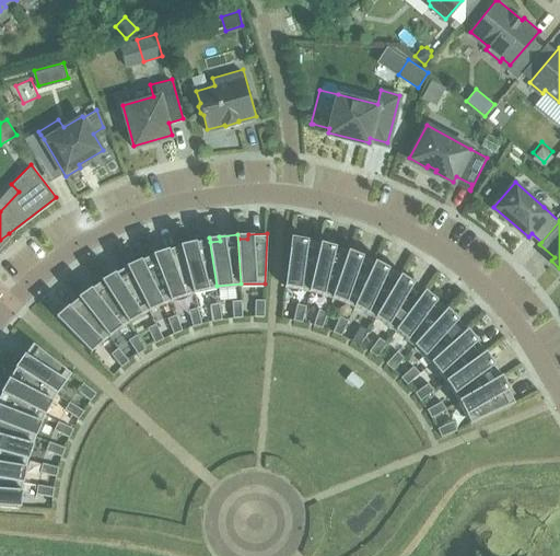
[(310,289),(321,241),(291,235),(284,285),(310,289)]
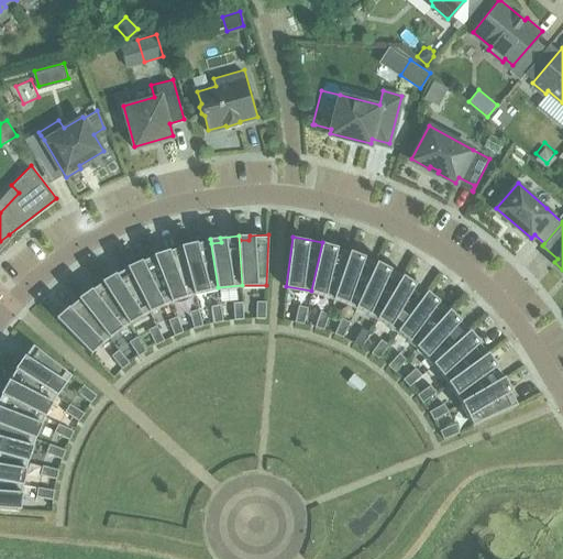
[(218,287),(210,239),(191,242),(192,247),(184,250),(181,244),(195,293),(218,287)]
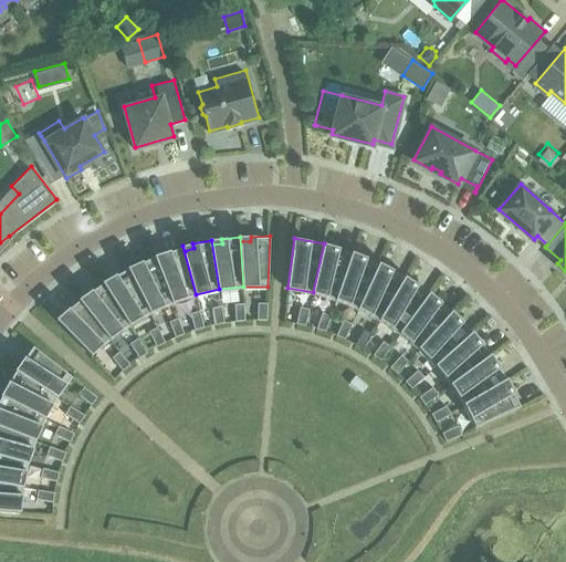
[(325,243),(324,243),(313,292),(336,299),(353,251),(335,247),(334,251),(324,249),(325,243)]
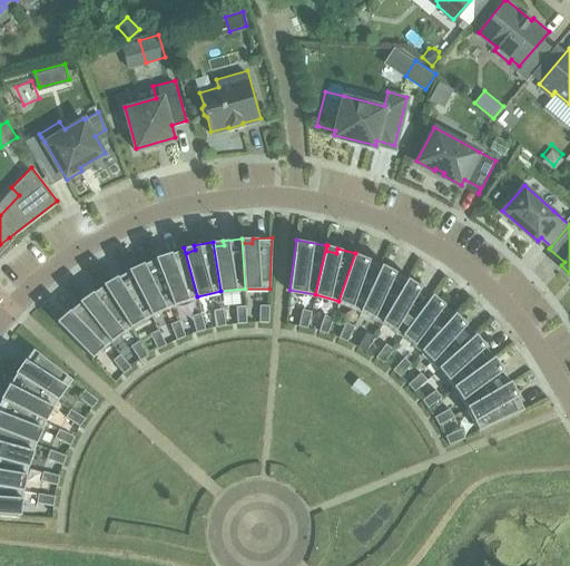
[(197,296),(184,247),(166,253),(167,259),(158,262),(156,256),(156,257),(174,304),(197,296)]
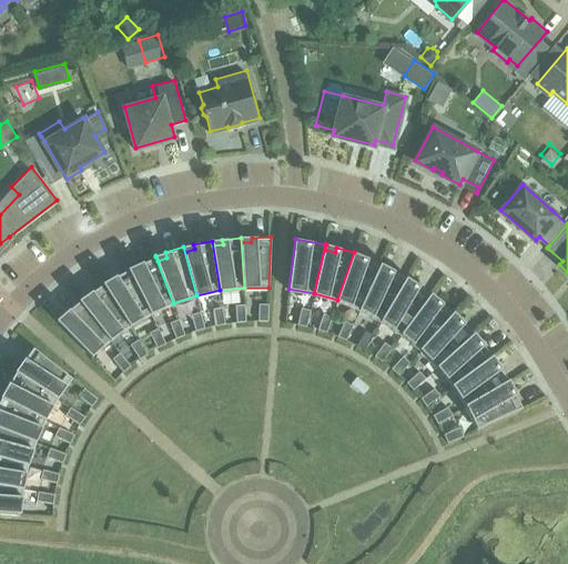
[(354,252),(337,300),(340,301),(359,309),(381,263),(364,257),(362,261),(353,258),(354,253),(354,252)]
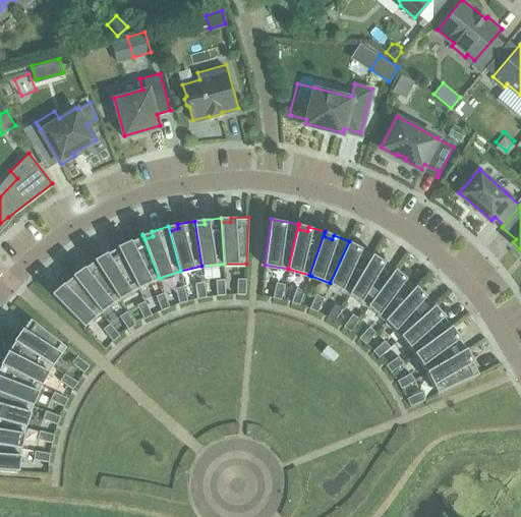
[(159,278),(142,235),(127,241),(128,245),(120,249),(118,245),(138,287),(159,278)]
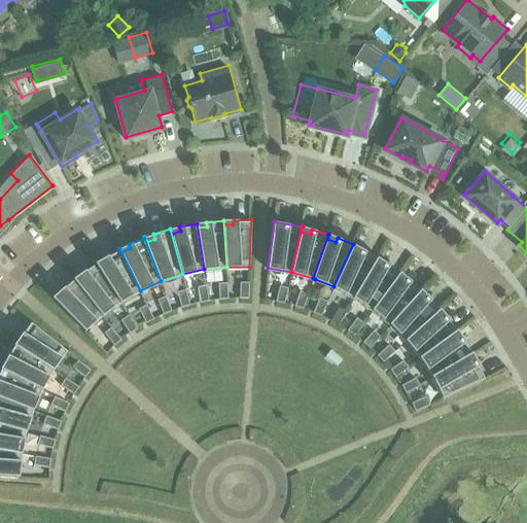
[(353,244),(334,286),(353,297),(377,257),(362,249),(360,252),(352,249),(353,244)]
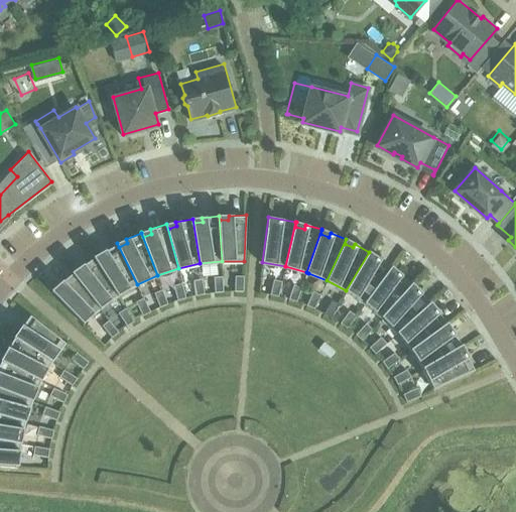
[(104,255),(97,260),(96,260),(118,295),(136,284),(137,284),(117,243),(102,251),(104,255)]
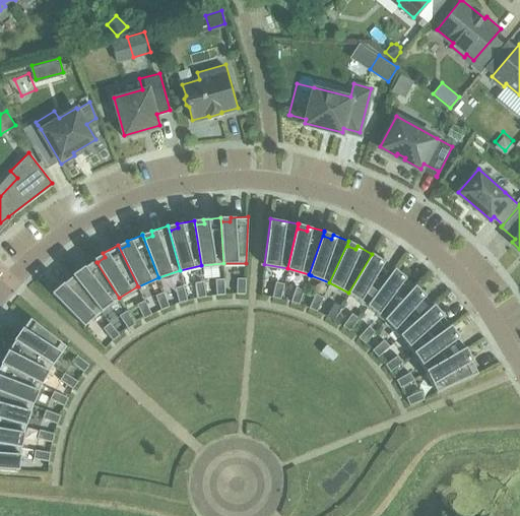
[(373,254),(372,254),(348,293),(349,294),(368,306),(370,307),(394,268),(380,259),(378,262),(370,258),(373,254)]
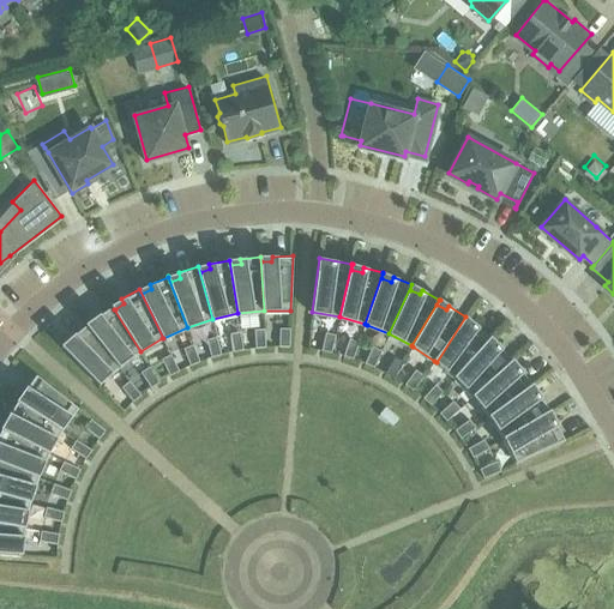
[(114,309),(115,309),(112,305),(95,317),(98,320),(90,327),(86,323),(85,324),(120,366),(139,351),(140,351),(114,309)]
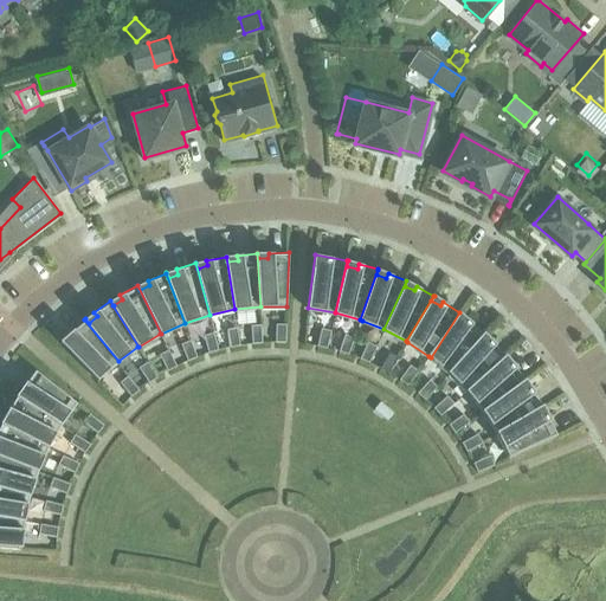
[(461,312),(459,312),(431,357),(449,373),(450,374),(484,333),(469,320),(465,323),(457,317),(461,312)]
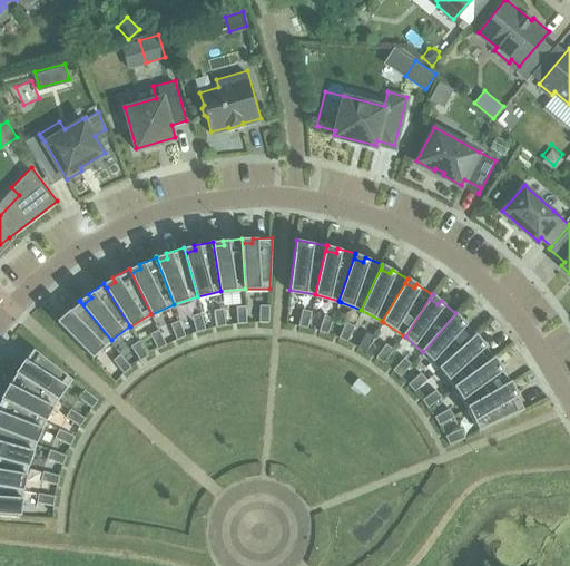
[(111,340),(79,301),(66,313),(68,316),(61,323),(58,320),(57,321),(92,357),(111,340)]
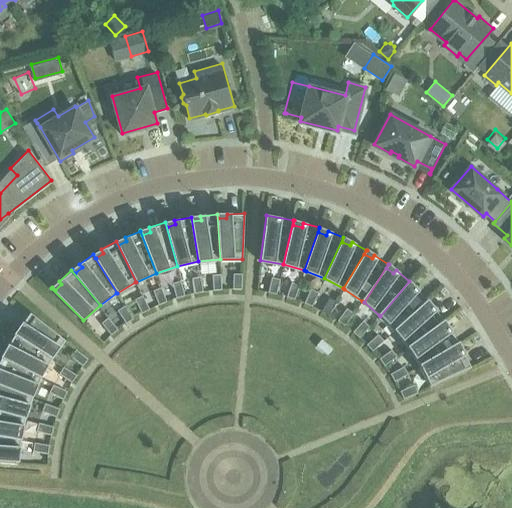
[(213,288),(222,288),(220,272),(212,273),(213,288)]
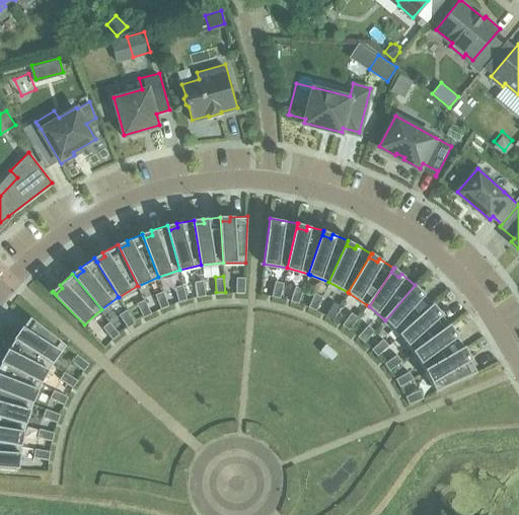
[(244,291),(245,276),(236,276),(236,291),(244,291)]
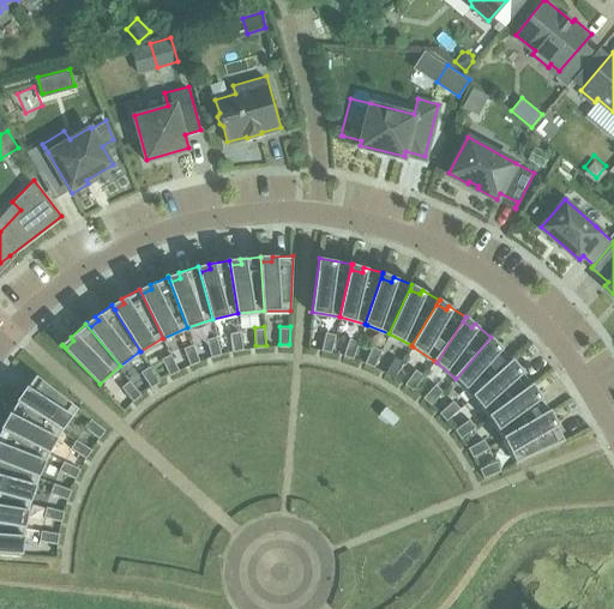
[(233,349),(244,348),(240,330),(230,331),(233,349)]
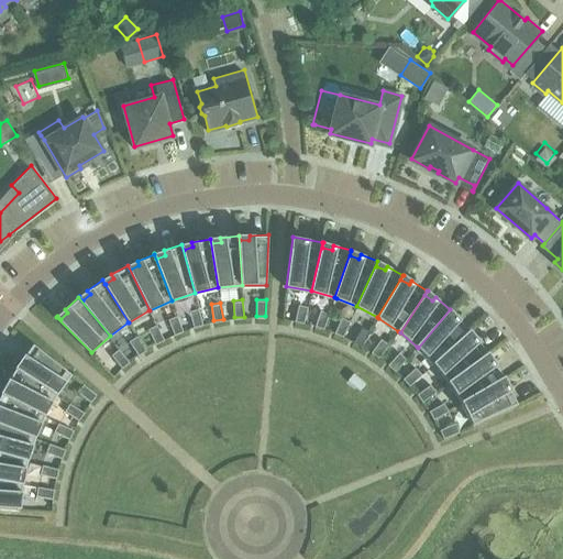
[(299,303),(295,319),(304,321),(308,305),(299,303)]
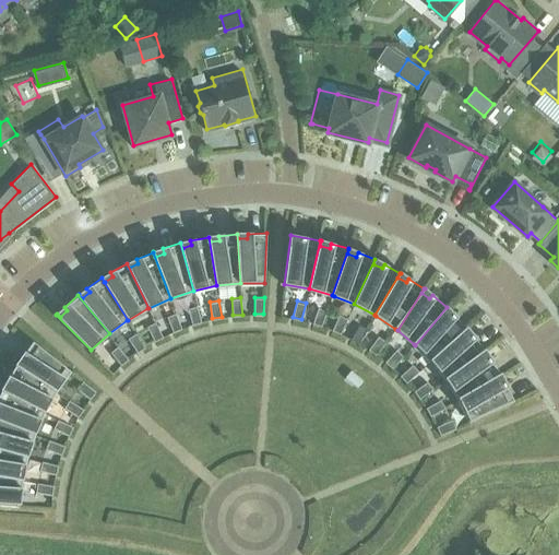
[(192,323),(201,321),(197,305),(188,307),(192,323)]
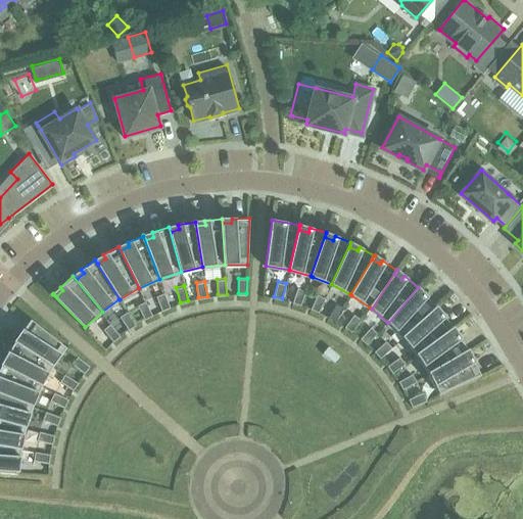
[(297,286),(292,301),(300,303),(305,289),(297,286)]
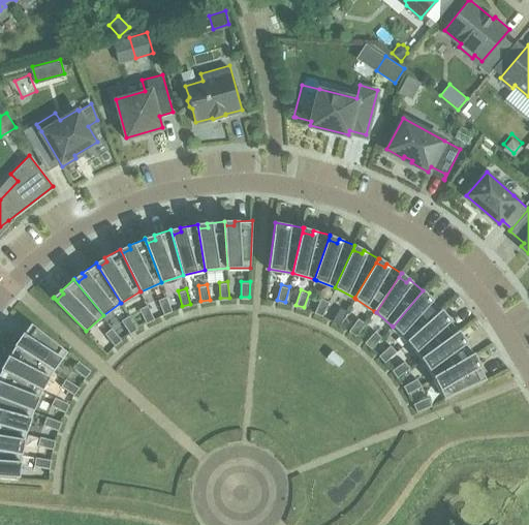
[(423,290),(393,327),(406,341),(441,310),(430,298),(427,300),(419,295),(423,290)]
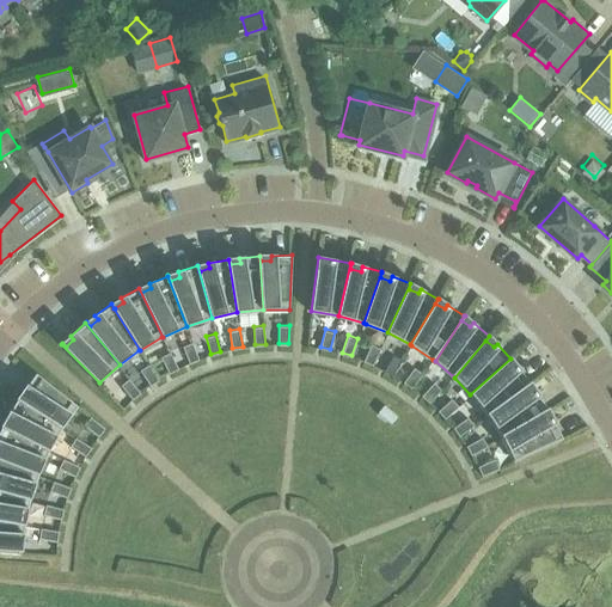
[(190,362),(199,359),(193,341),(183,344),(190,362)]
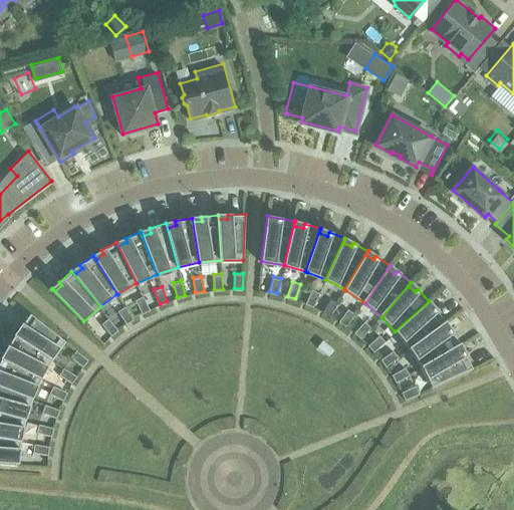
[(312,288),(305,302),(313,305),(319,292),(312,288)]
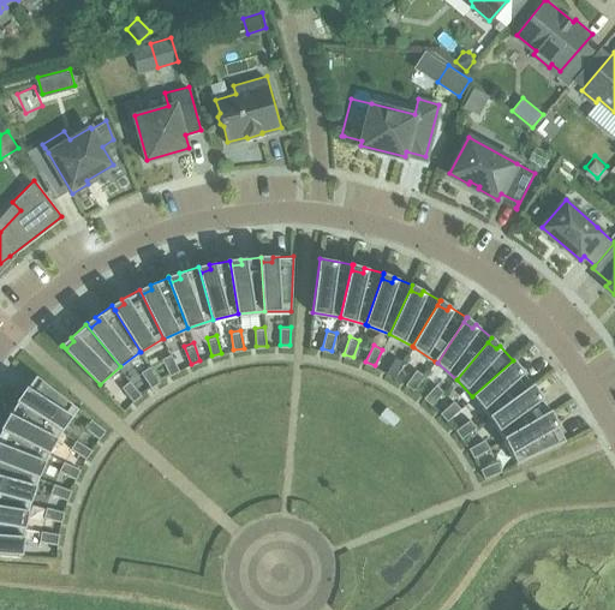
[(171,374),(179,369),(171,353),(162,358),(171,374)]
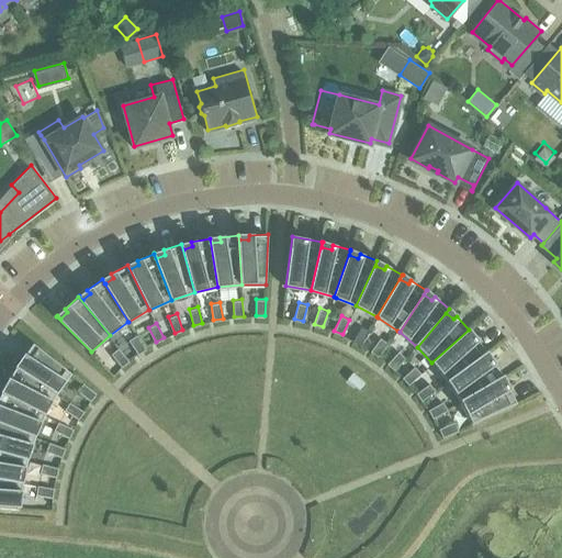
[(361,325),(352,339),(361,344),(369,330),(361,325)]
